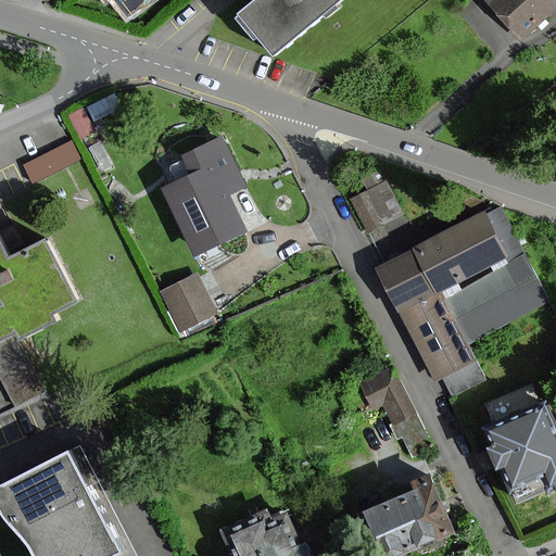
[(118,0),(128,13),(146,0),(118,0)]
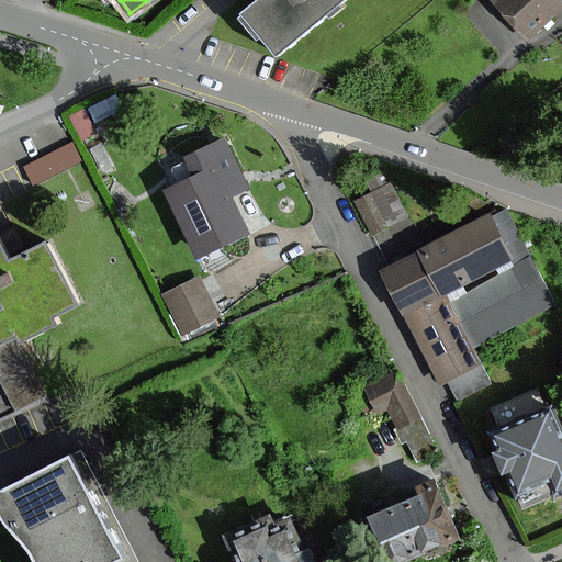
[(257,0),(239,15),(274,57),(343,0),(257,0)]
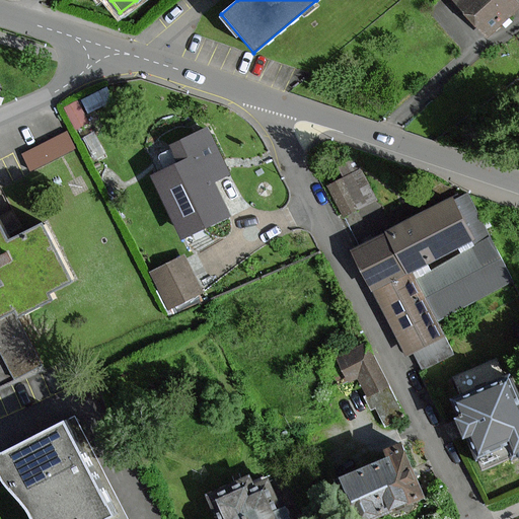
[(502,0),(457,0),(478,28),(508,8),(502,0)]
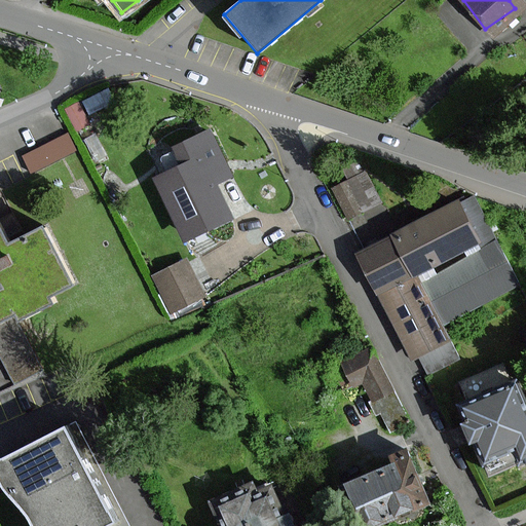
[(208,133),(175,149),(183,164),(155,178),(185,240),(231,218),(214,183),(229,176),(208,133)]
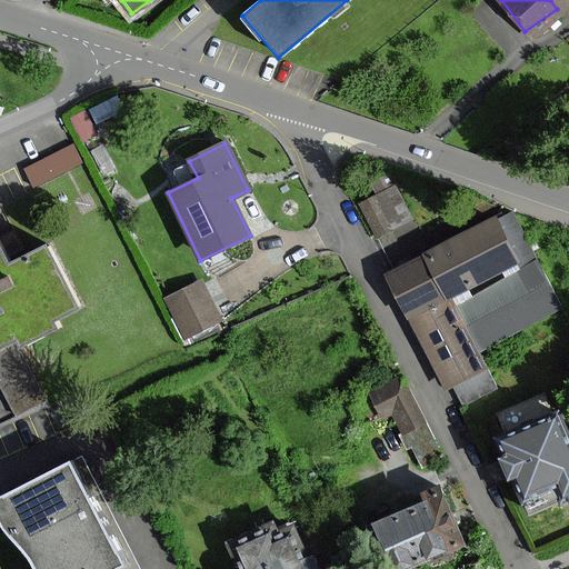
[(81,162),(73,146),(28,169),(36,186),(81,162)]
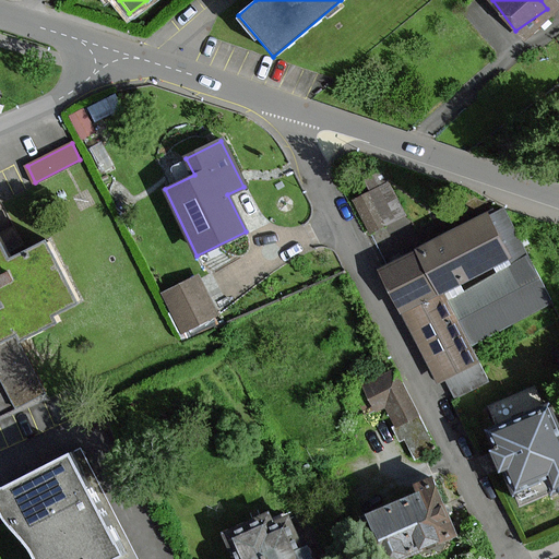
[(383,218),(369,189),(354,197),(368,226),(383,218)]
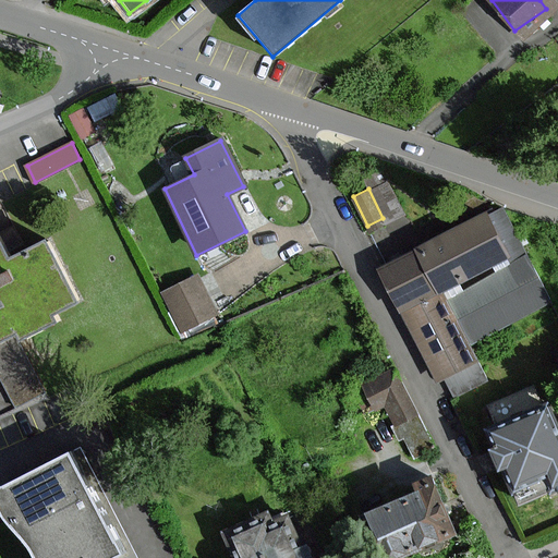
[(546,306),(495,208),(375,270),(434,384),(475,362),(468,348),(546,306)]
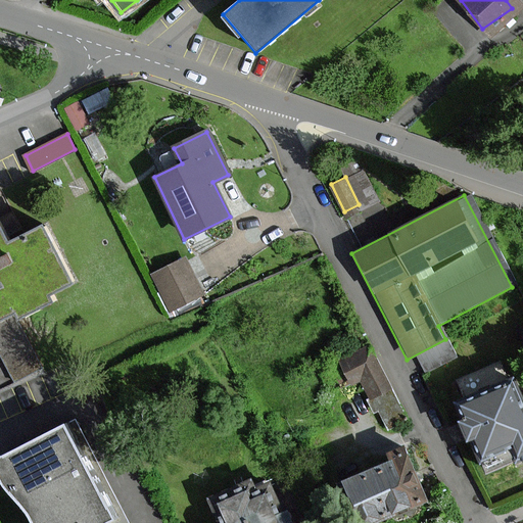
[(0,316),(12,311),(17,321),(46,307),(39,294),(69,280),(43,225),(7,242),(0,227),(0,316)]
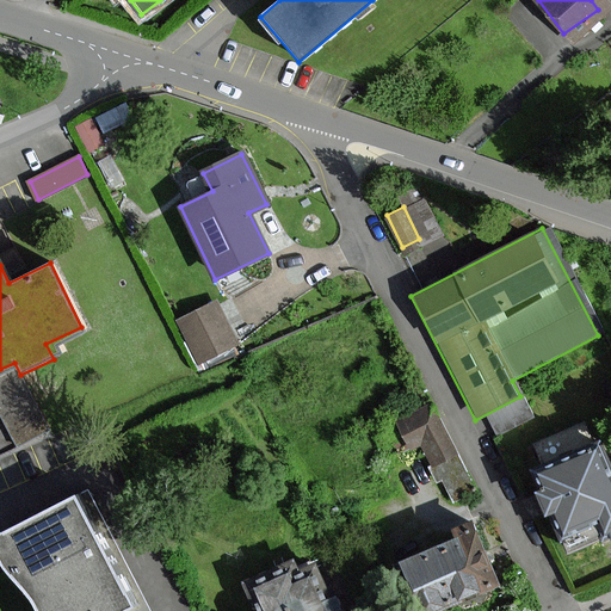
[(211,303),(173,321),(195,366),(233,349),(211,303)]
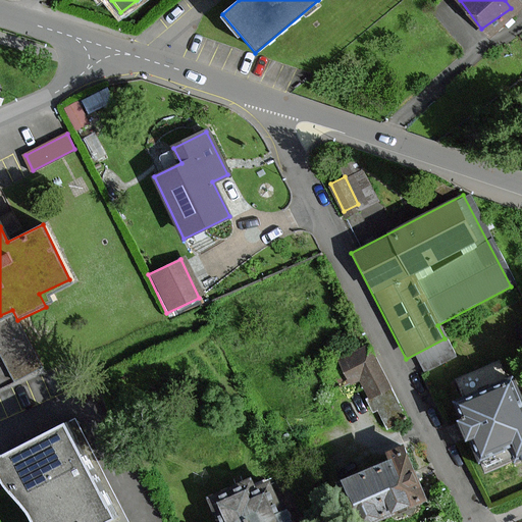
[(0,342),(15,375),(41,364),(22,323),(0,332),(0,342)]
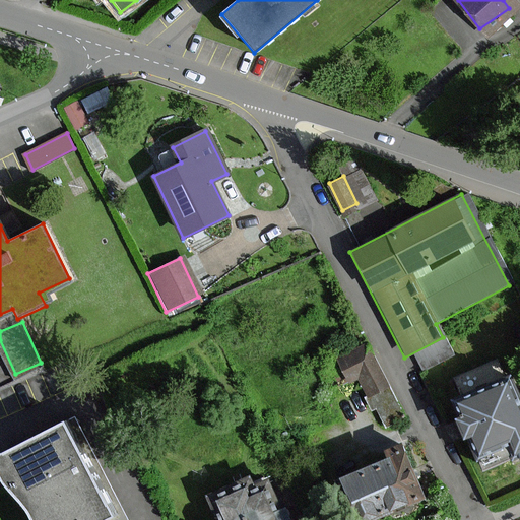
[(365,345),(330,361),(342,386),(356,380),(375,420),(394,412),(365,345)]
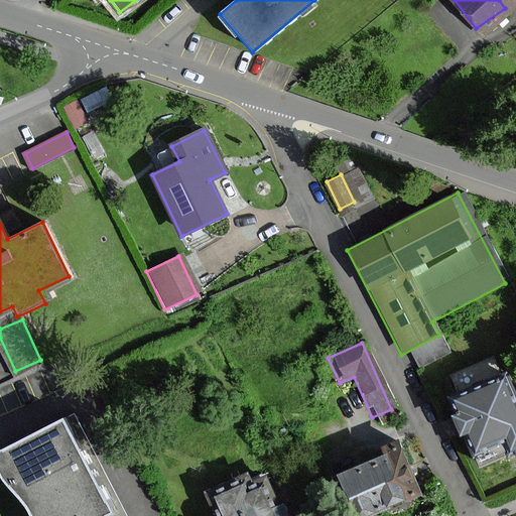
[(515,414),(504,382),(454,400),(459,414),(449,417),(458,439),(467,436),(472,449),(502,438),(506,448),(515,444),(515,414)]
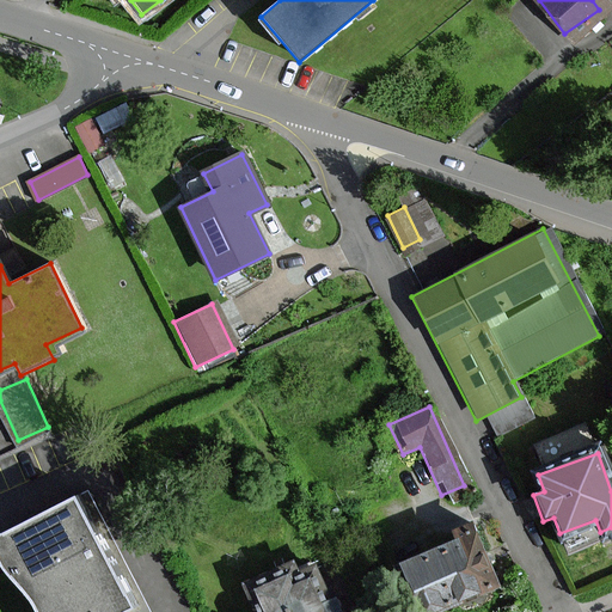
[(129,611),(141,607),(86,497),(0,534),(0,565),(1,569),(16,582),(31,604),(34,611),(129,611)]
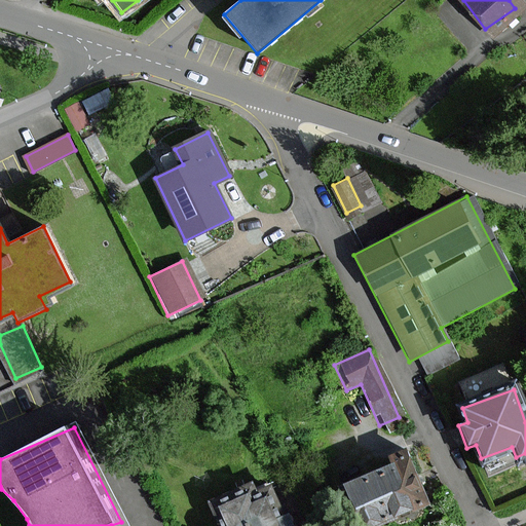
[(387,457),(391,467),(344,487),(360,525),(374,525),(426,503),(404,450),(387,457)]
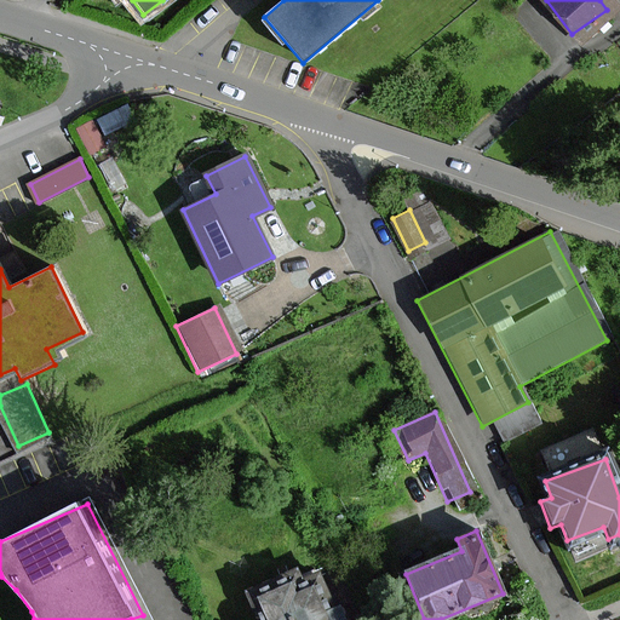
[(344,619),(326,567),(252,593),(260,619),(344,619)]
